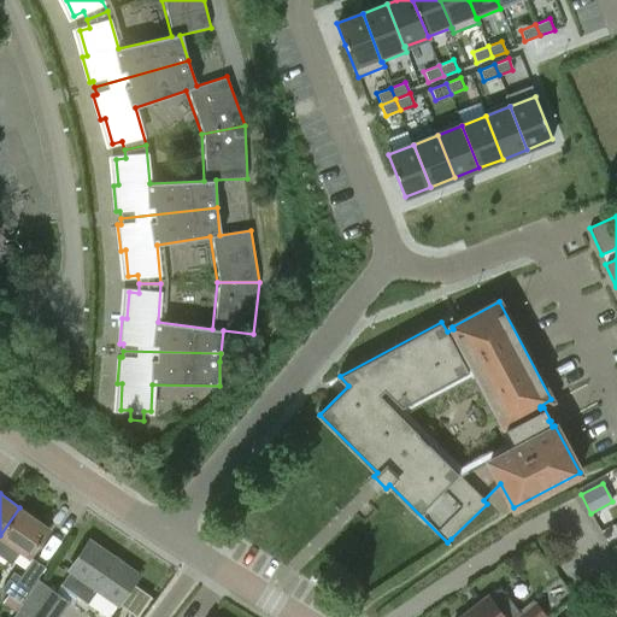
[(19,507),(0,535),(0,557),(11,564),(19,552),(30,559),(51,529),(19,507)]
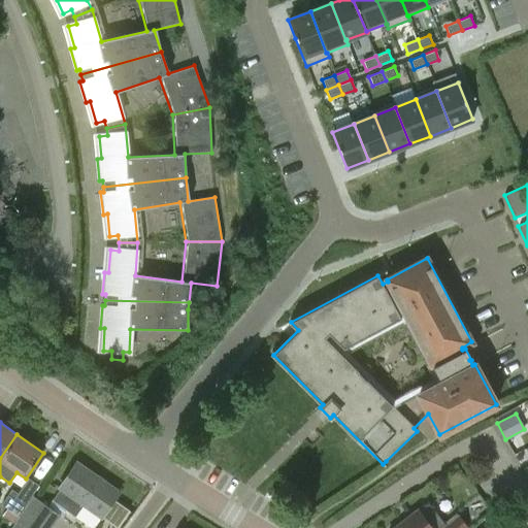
[(60,490),(53,500),(75,516),(78,513),(95,524),(100,518),(102,519),(121,492),(76,461),(57,488),(60,490)]
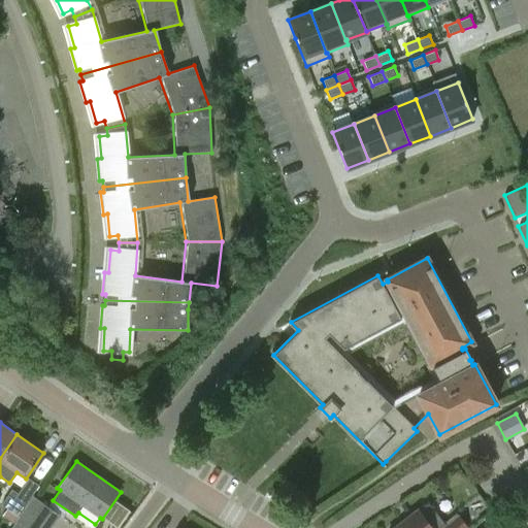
[(0,504),(18,517),(33,496),(40,487),(28,479),(13,499),(7,495),(0,504)]
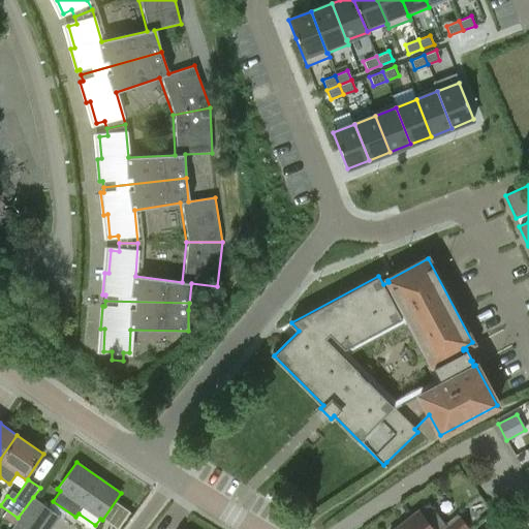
[(33,497),(18,518),(9,528),(51,528),(60,516),(33,497)]
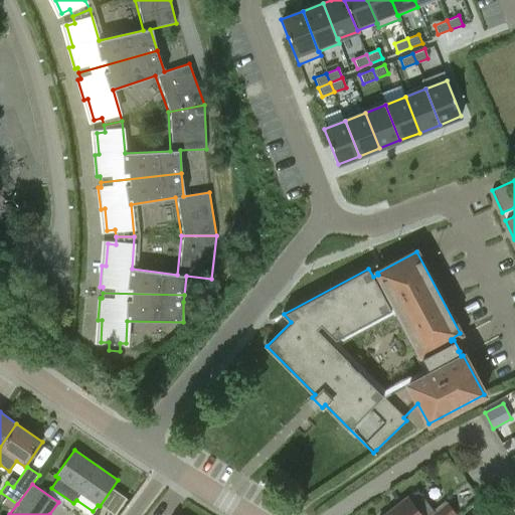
[(435,513),(416,490),(384,514),(455,514),(447,504),(435,513)]
